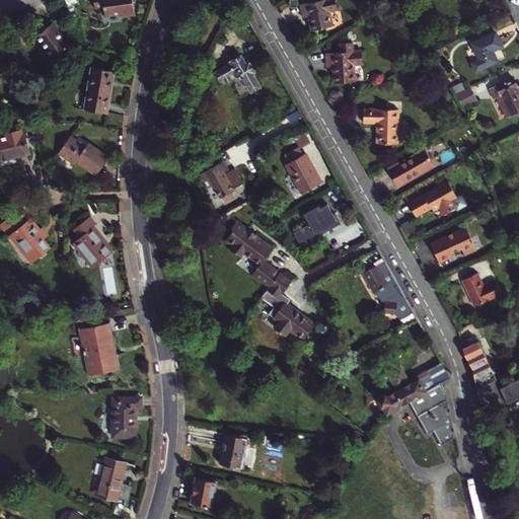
[(136,0),(91,0),(92,7),(104,6),(104,15),(123,14),(123,15),(134,14),(133,1),(136,0)]
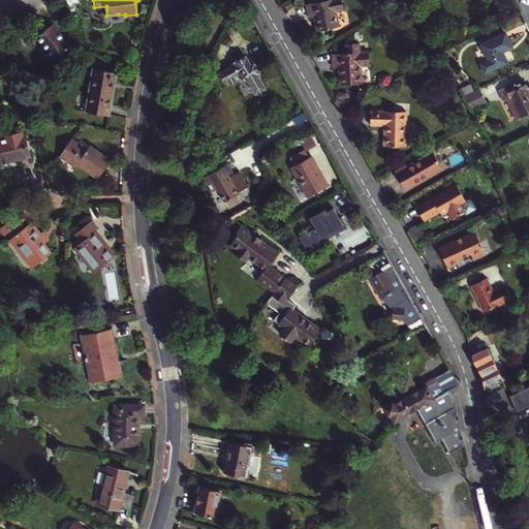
[(341,0),(327,0),(306,5),(309,19),(315,18),(318,31),(340,26),(336,10),(344,9),(341,0)]
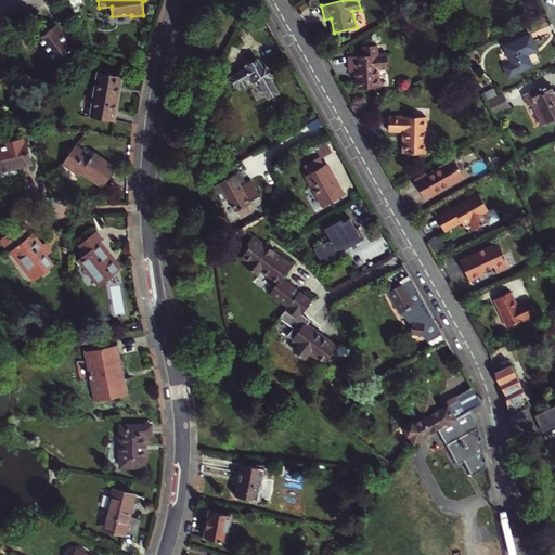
[(55,25),(39,38),(57,61),(74,49),(55,25)]
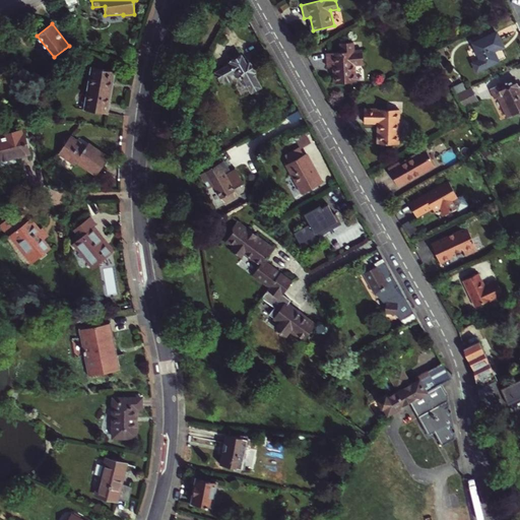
[(503,46),(497,33),(473,44),(480,60),(473,63),(477,71),(499,61),(494,51),(503,46)]
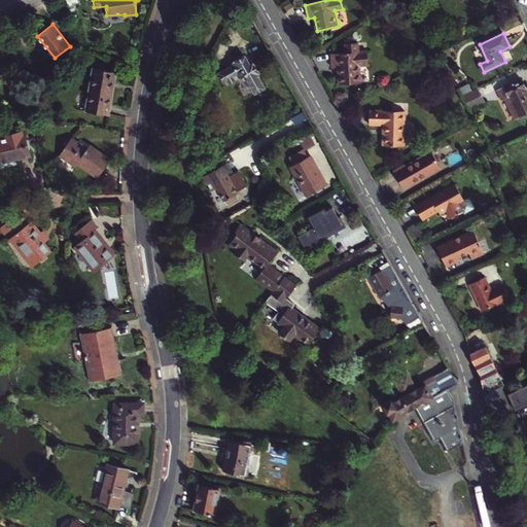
[(346,51),(330,51),(331,67),(339,66),(339,83),(360,82),(359,65),(369,65),(367,50),(359,51),(359,42),(346,43),(346,51)]
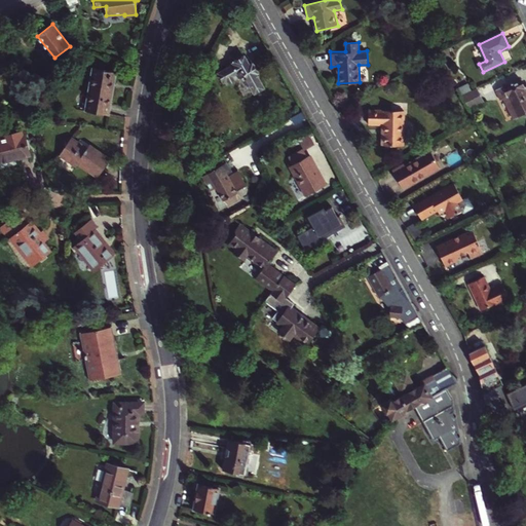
[(269,49),(262,53),(271,70),(278,67),(269,49)]
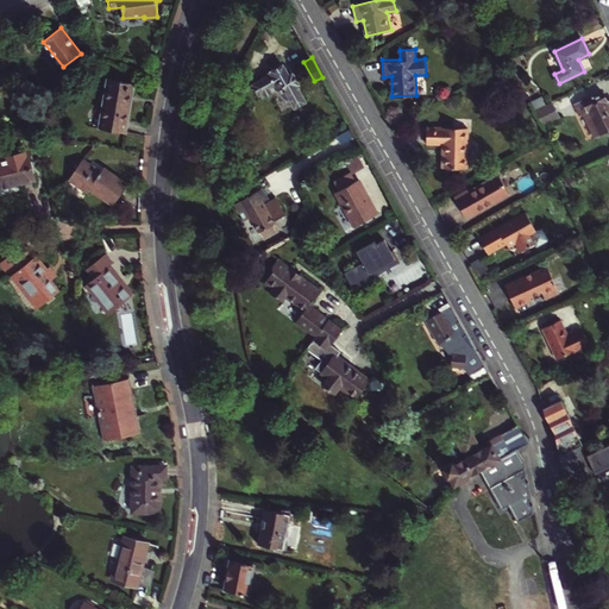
[(263,76),(265,79),(255,85),(261,95),(263,94),(264,96),(278,89),(280,92),(282,90),(289,104),(292,102),(295,108),(306,102),(296,86),(299,85),(289,66),(284,68),(283,66),(263,76)]
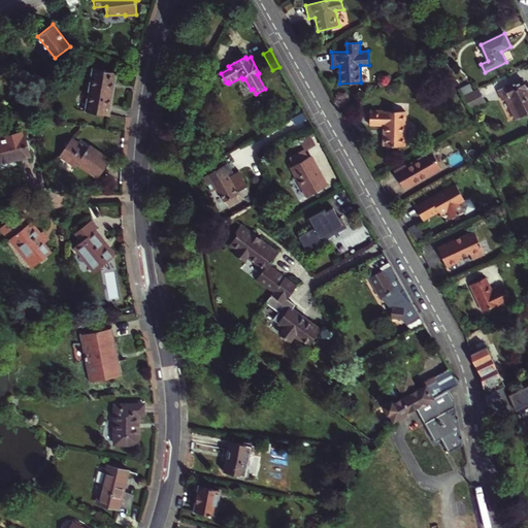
[(118,71),(94,67),(86,111),(109,116),(118,71)]
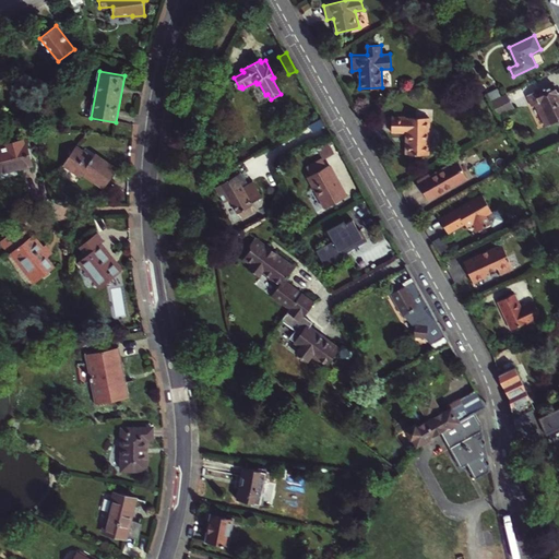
[(552,84),(526,96),(531,106),(536,104),(546,125),(558,118),(558,93),(557,94),(552,84)]
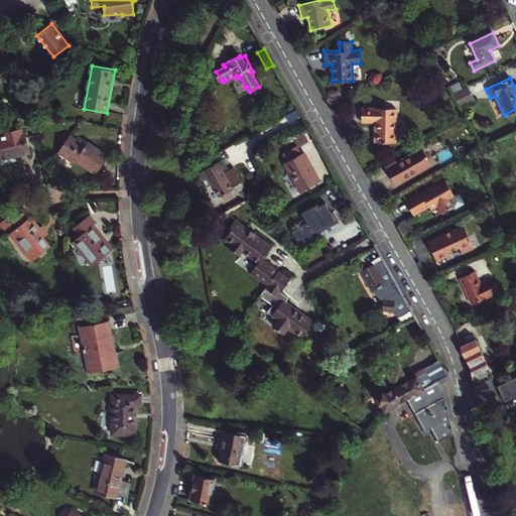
[(459,81),(449,86),(454,93),(463,89),(459,81)]
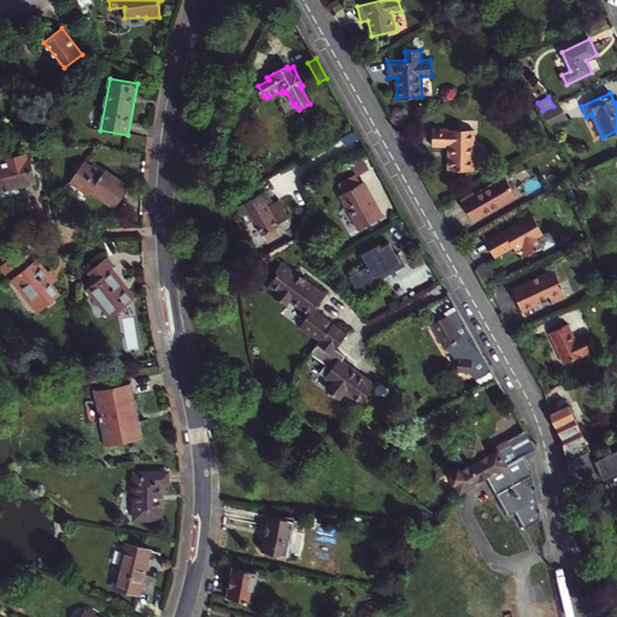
[(559,103),(553,106),(542,111),(551,128),(568,119),(559,103)]
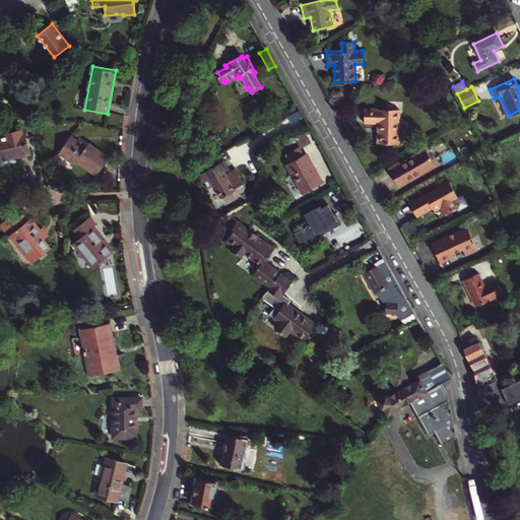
[(300,110),(287,117),(291,123),(304,116),(300,110)]
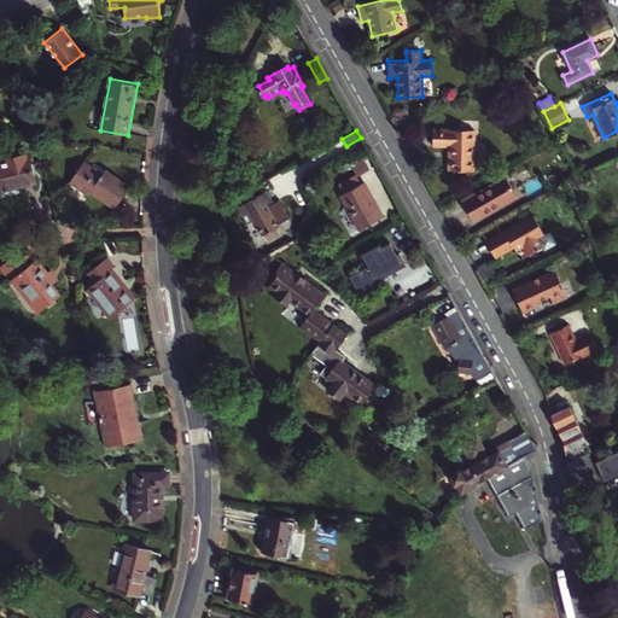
[(476,130),(433,130),(432,147),(450,147),(449,170),(453,170),(453,174),(460,174),(460,170),(474,170),(476,130)]
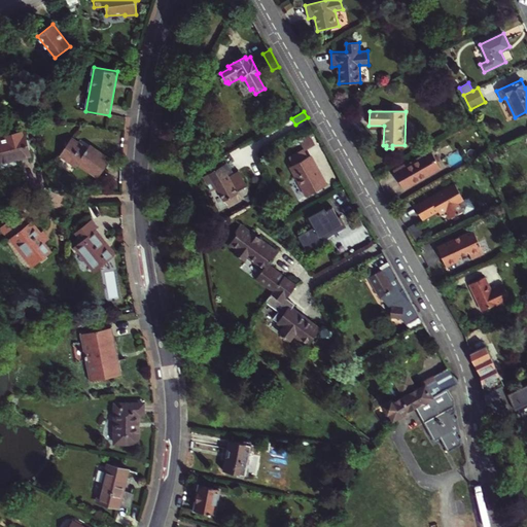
[(0,162),(20,156),(20,159),(30,155),(25,133),(23,134),(22,132),(5,136),(4,134),(0,135),(0,162)]
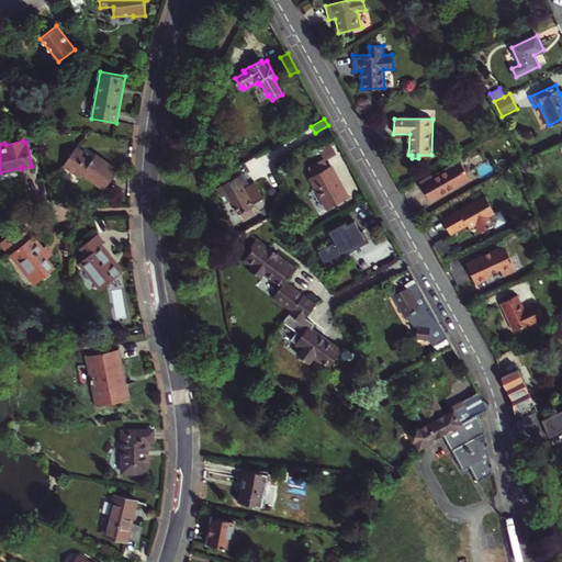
[(97,154),(93,158),(77,147),(65,166),(81,177),(83,175),(104,189),(119,169),(97,154)]
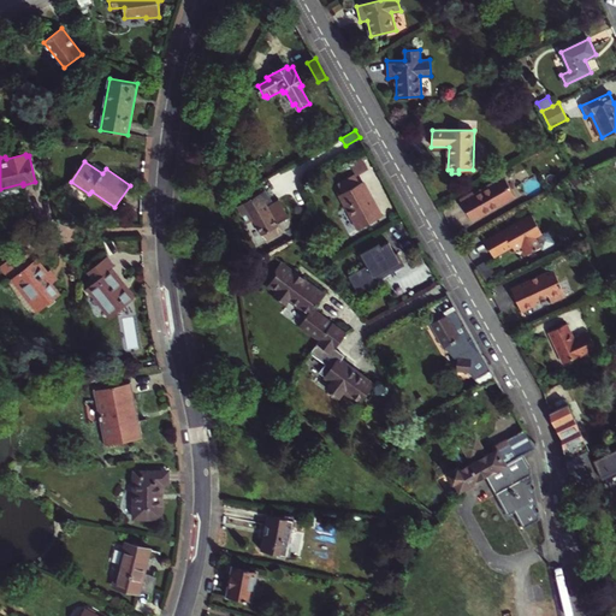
[(355,173),(338,183),(343,193),(339,194),(359,229),(381,215),(362,181),(360,183),(355,173)]
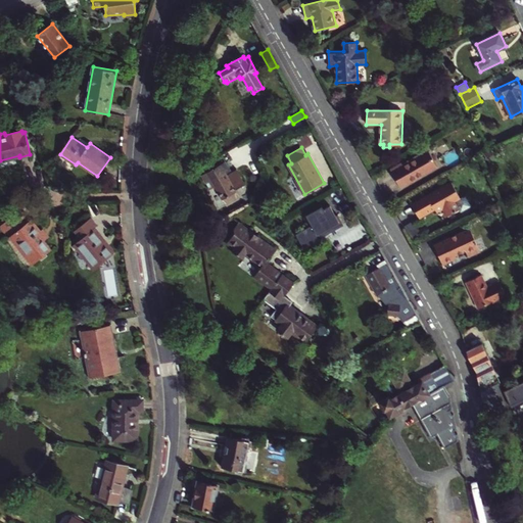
[(403,162),(390,170),(400,188),(437,168),(428,150),(403,163),(403,162)]
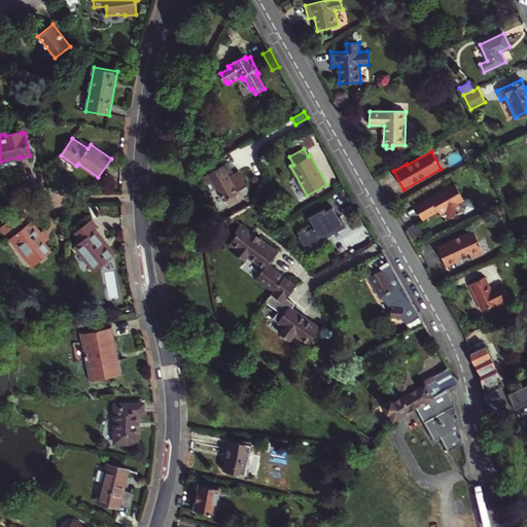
[(226,164),(204,176),(212,190),(217,187),(229,208),(242,200),(226,173),(230,171),(226,164)]
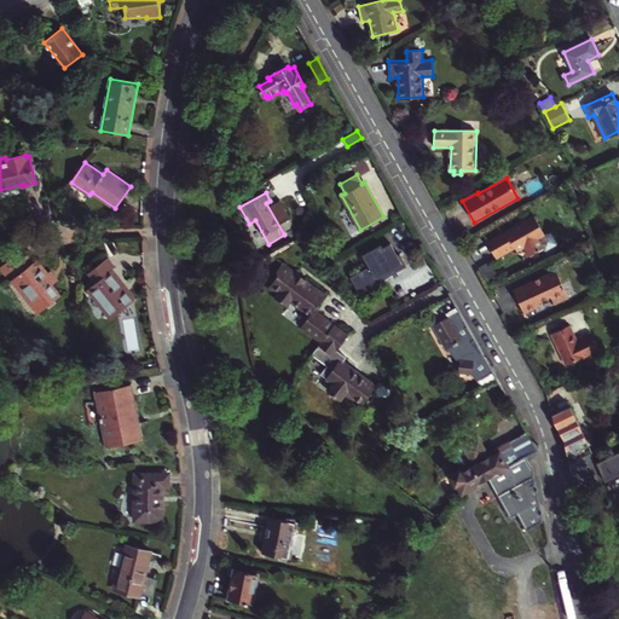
[(534,215),(487,242),(496,258),(514,247),(516,250),(524,247),(530,256),(543,248),(545,252),(556,246),(548,232),(545,235),(534,215)]
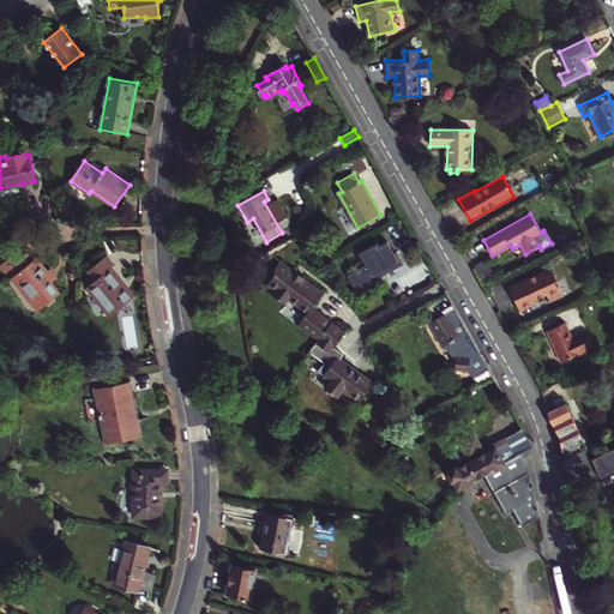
[(378,240),(357,251),(363,264),(342,276),(351,294),(402,266),(395,254),(391,256),(384,242),(380,245),(378,240)]
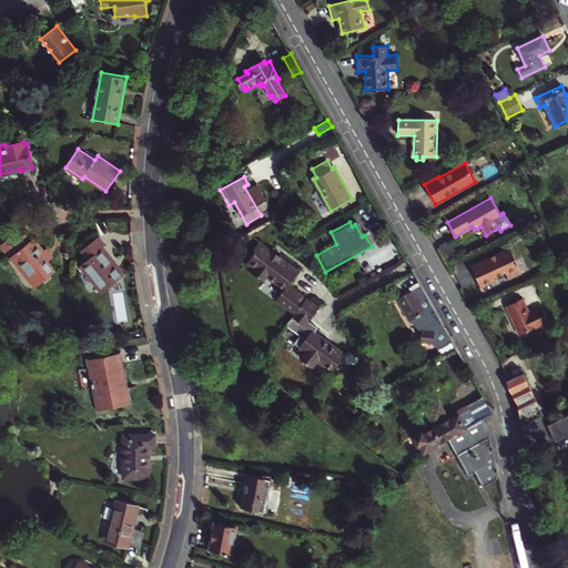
[(13,236),(0,245),(0,249),(8,259),(10,256),(36,288),(56,272),(48,262),(53,256),(47,247),(43,251),(34,240),(32,242),(26,233),(19,237),(18,235),(13,236)]
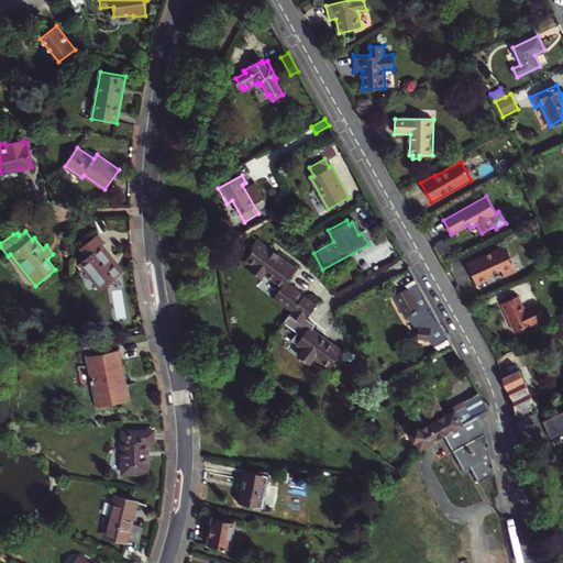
[(98,234),(81,247),(88,256),(79,263),(100,289),(123,272),(102,244),(105,243),(98,234)]
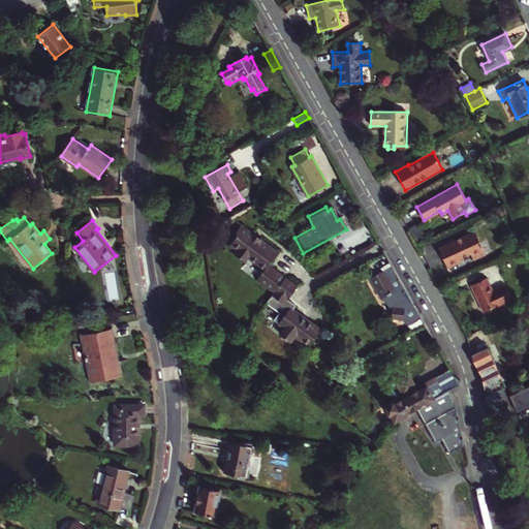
[(279,252),(242,224),(237,231),(238,237),(230,245),(238,251),(236,254),(246,262),(249,257),(265,270),(269,266),(279,252)]
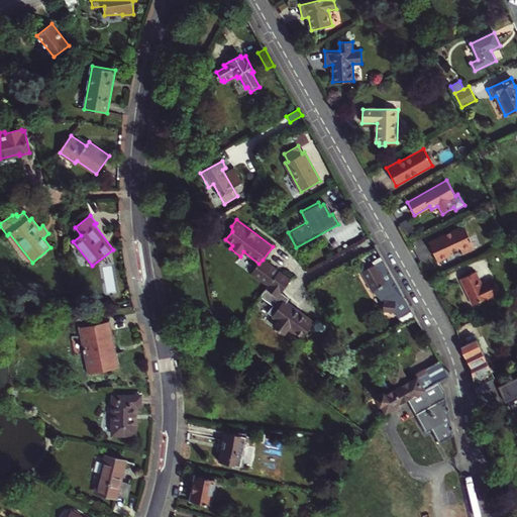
[(408,221),(401,224),(409,240),(417,237),(408,221)]
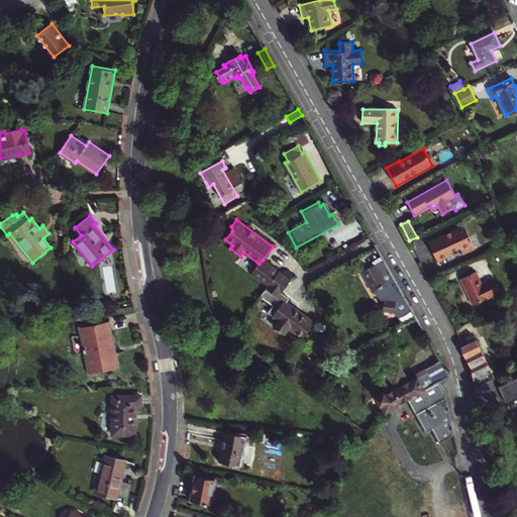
[(464,225),(429,242),(438,262),(451,255),(450,252),(460,247),(463,253),(476,248),(464,225)]
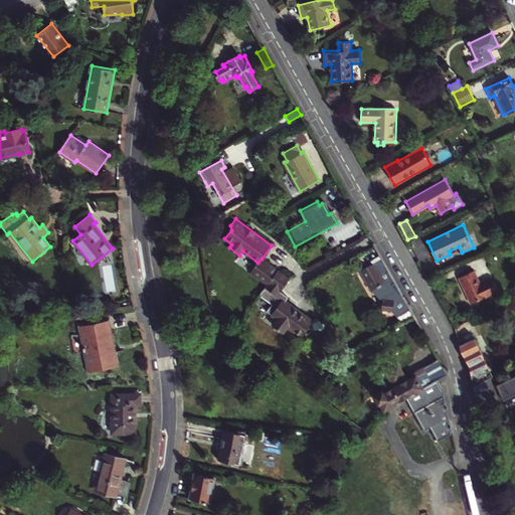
[(374,244),(365,250),(373,258),(360,268),(374,287),(377,284),(379,311),(392,311),(401,322),(413,313),(374,244)]
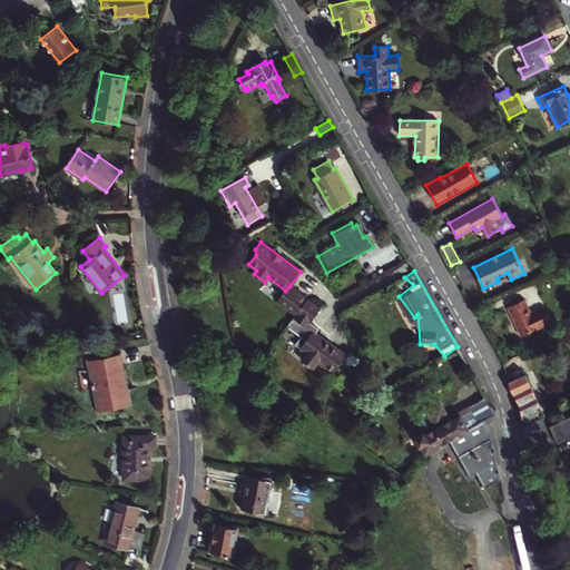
[(308,300),(290,286),(285,291),(277,302),(296,316),(308,300)]
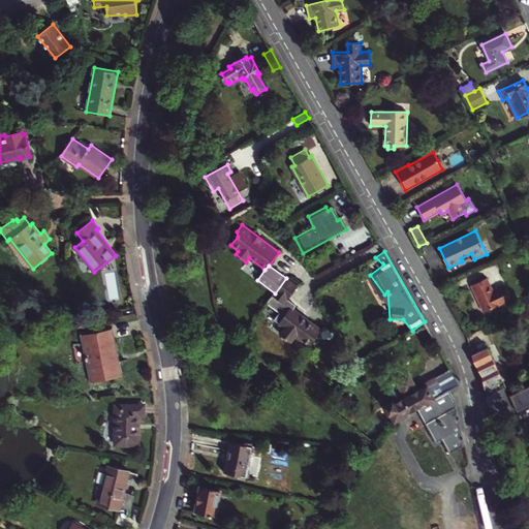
[(309,346),(321,330),(293,309),(297,306),(288,299),(298,287),(286,278),(275,293),(268,303),(281,312),(275,320),(309,346)]
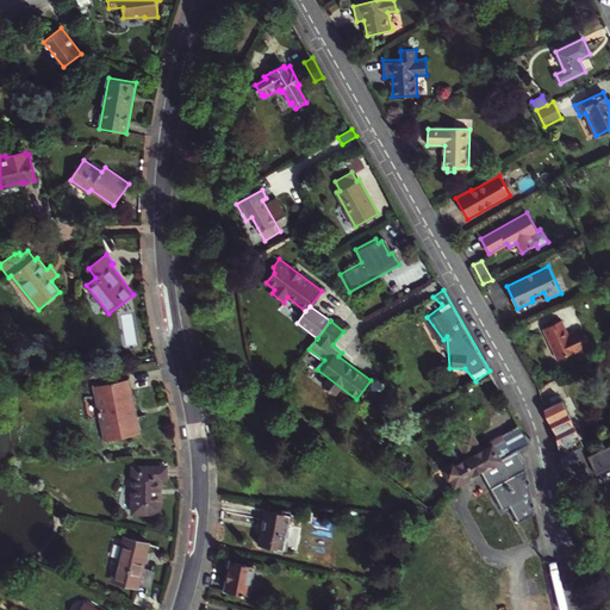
[(561,321),(543,329),(558,359),(573,352),(574,354),(591,346),(582,327),(567,334),(561,321)]
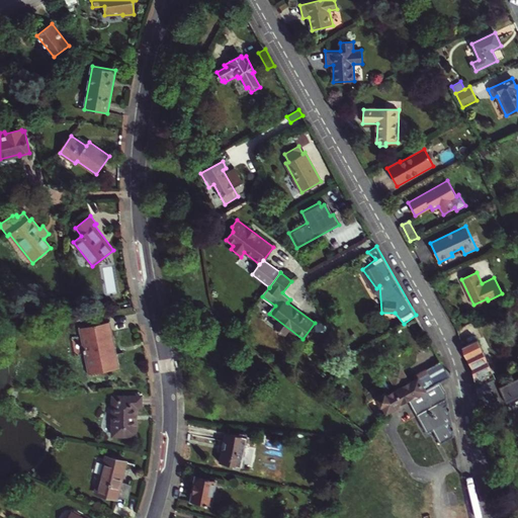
[(108,322),(81,327),(90,374),(117,368),(115,354),(112,354),(111,348),(112,348),(113,346),(114,345),(114,344),(114,342),(112,341),(111,341),(110,341),(109,340),(112,339),(108,322)]
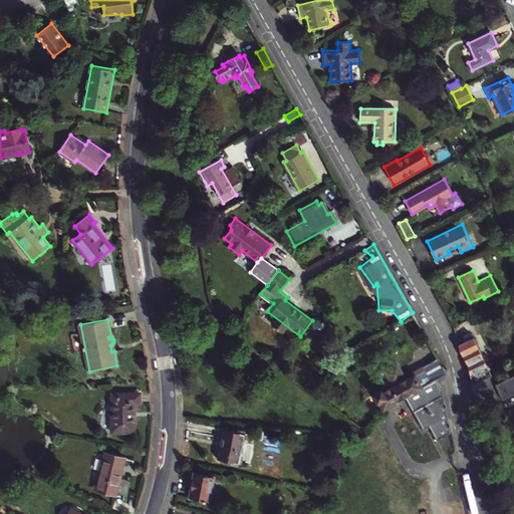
[(462,349),(460,350),(469,366),(474,395),(491,386),(493,384),(492,380),(498,376),(496,372),(490,376),(476,343),(474,344),(471,338),(459,343),(462,349)]
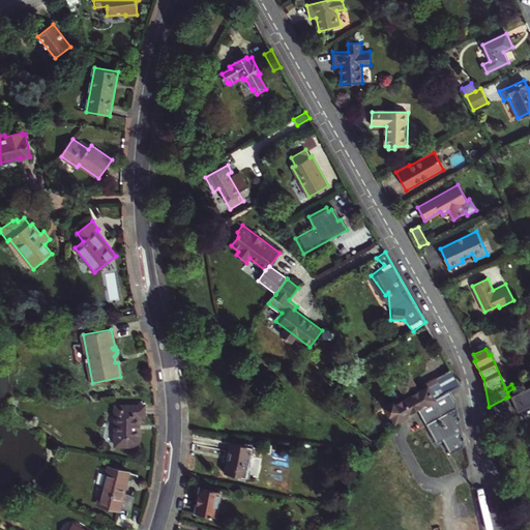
[(417,383),(409,369),(392,378),(401,393),(398,395),(392,393),(381,399),(392,419),(435,398),(437,392),(429,377),(417,383)]
